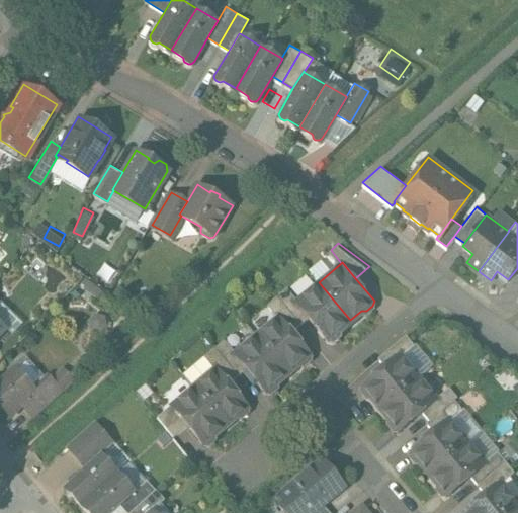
[(350,320),(319,282),(298,298),(297,300),(311,315),(330,338),(333,338),(340,333),(340,329),(350,320)]
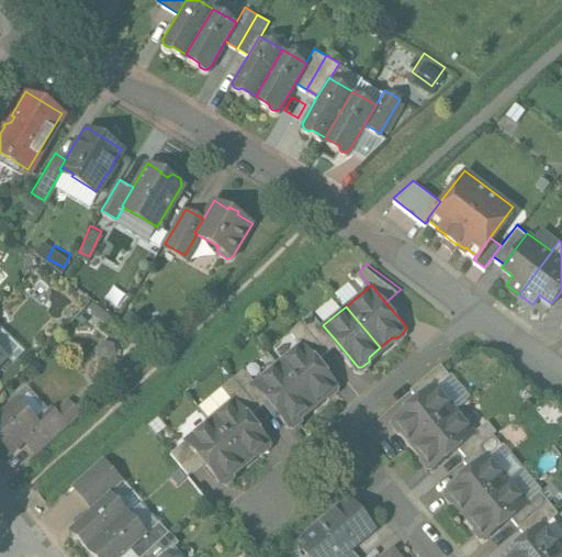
[(324,324),(313,311),(301,321),(326,352),(337,342),(323,325),(324,324)]
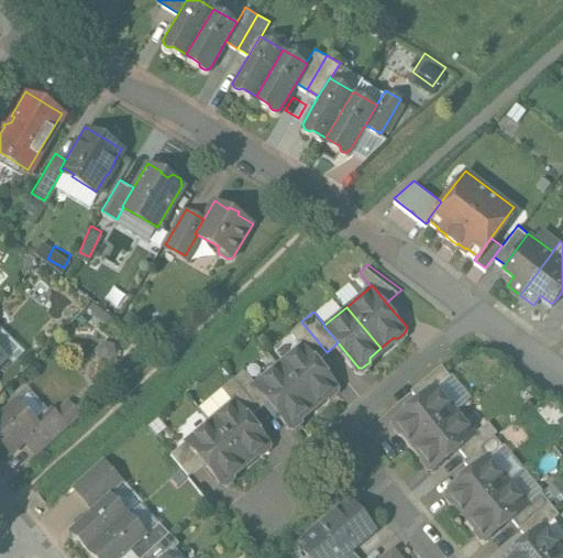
[(301,321),(289,331),(301,345),(304,343),(317,360),(327,352),(301,321)]
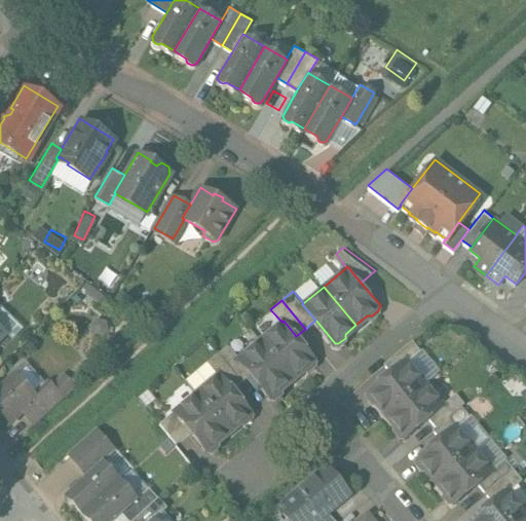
[(296,336),(284,321),(282,322),(261,339),(293,378),(304,369),(309,369),(315,364),(315,360),(296,336)]
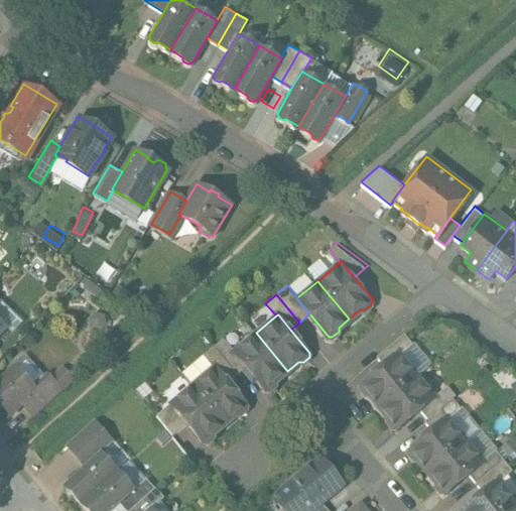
[(287,371),(256,333),(235,350),(234,351),(246,365),(266,389),(270,389),(276,384),(277,380),(287,371)]
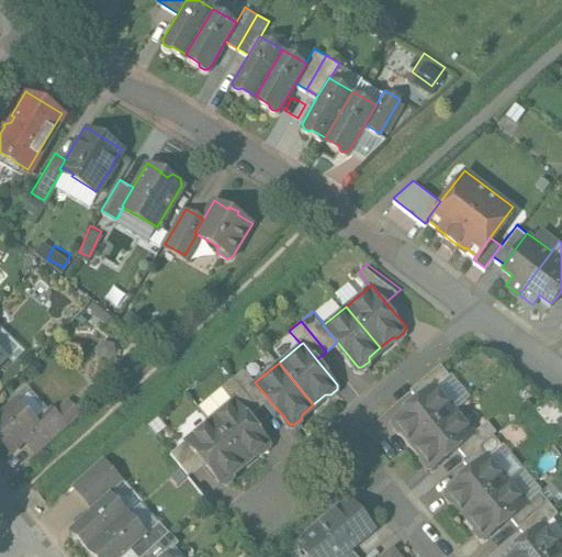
[(439,363),(408,389),(417,399),(435,385),(436,386),(449,375),(439,363)]
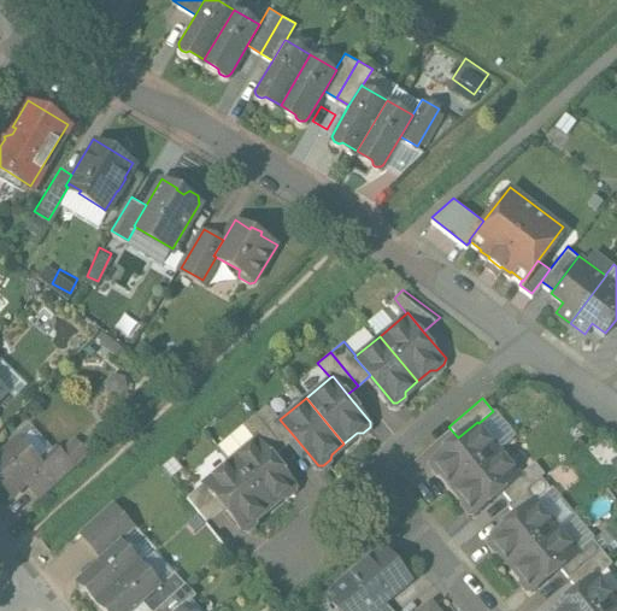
[(281,418),(268,401),(254,412),(283,446),(294,436),(280,419),(281,418)]
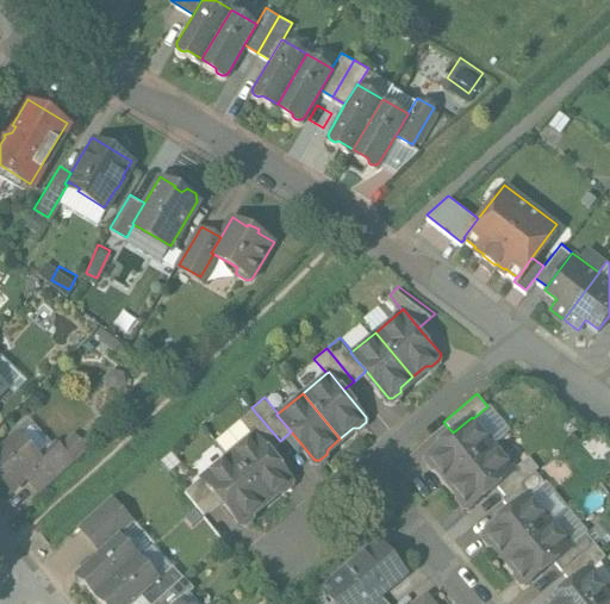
[(280,441),(251,408),(240,417),(253,433),(254,431),(269,449),(280,441)]
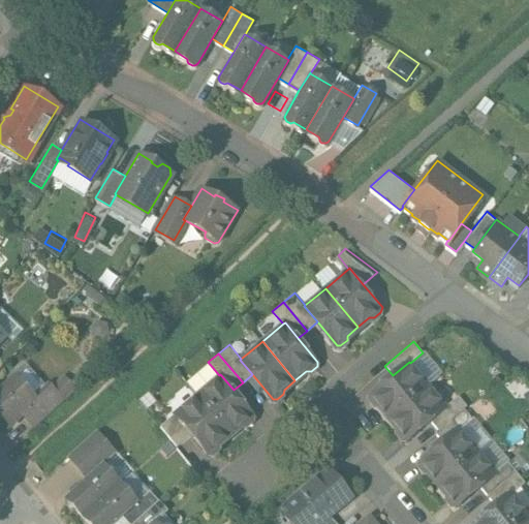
[(393,375),(370,395),(369,399),(374,405),(378,405),(387,417),(428,383),(410,363),(409,362),(393,375)]
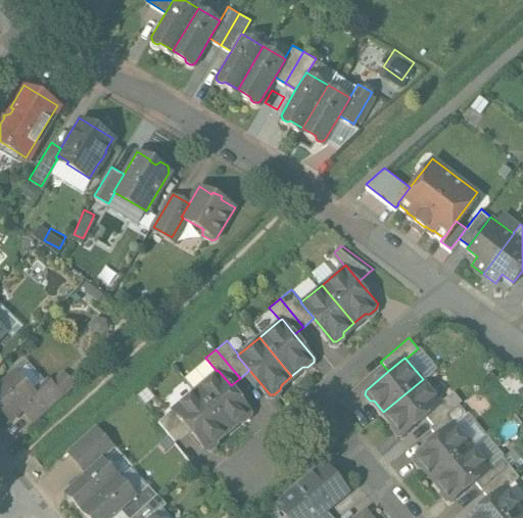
[(14,370),(0,382),(0,408),(9,419),(22,407),(37,394),(34,390),(14,370)]
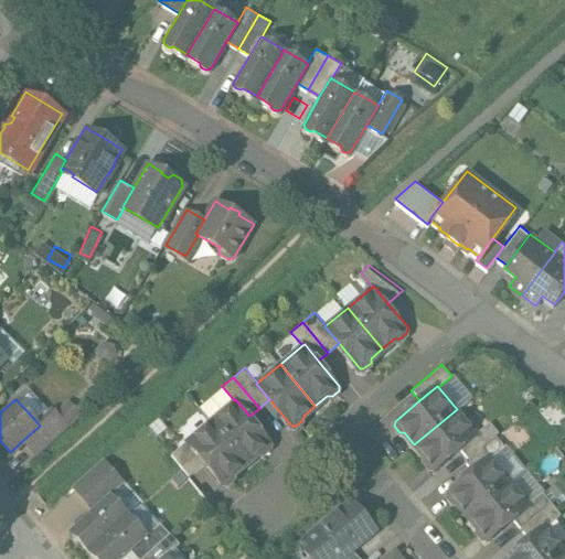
[(234,400),(211,419),(246,461),(258,451),(263,452),(269,447),(270,441),(249,416),(235,399),(234,400)]
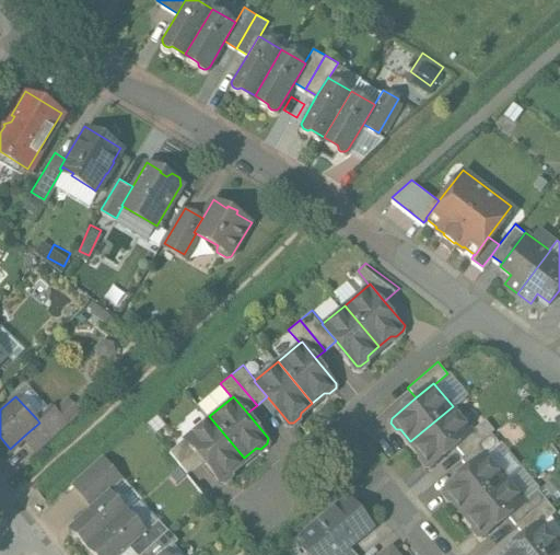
[(50,406),(36,418),(39,423),(24,436),(35,449),(65,421),(50,406)]
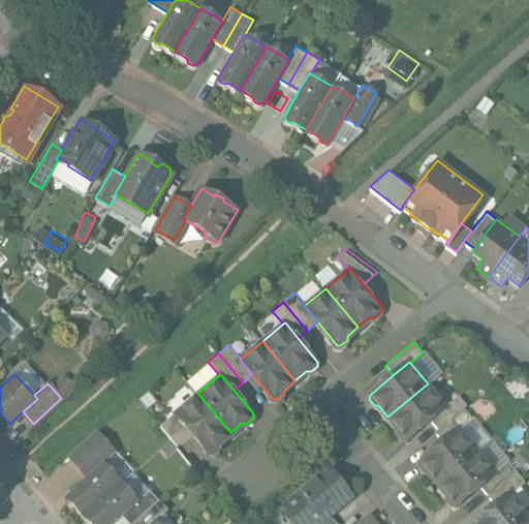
[(428,383),(387,417),(397,428),(397,432),(402,438),(406,439),(430,420),(446,406),(445,405),(428,383)]
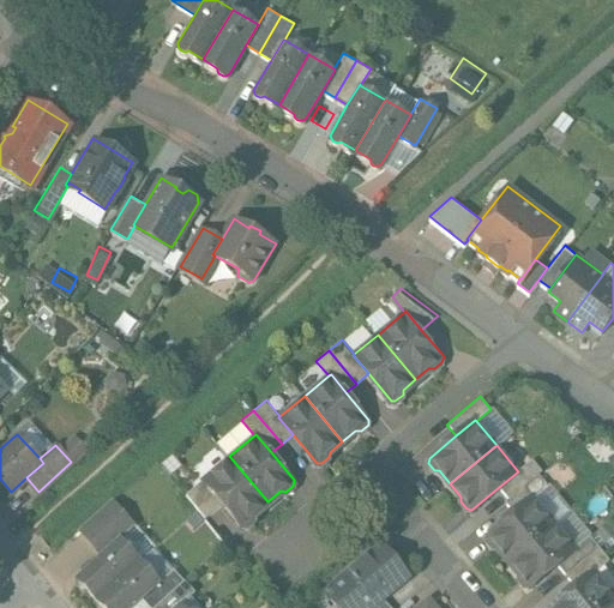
[(229,456),(204,477),(223,500),(242,523),(247,523),(254,517),(254,512),(268,501),(229,456)]
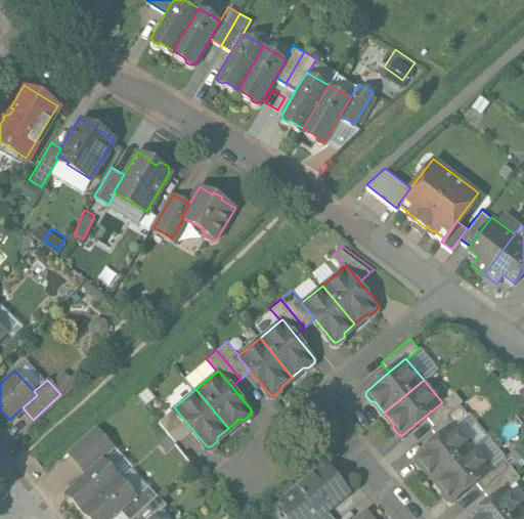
[(454,391),(441,401),(442,402),(426,416),(434,425),(460,403),(463,401),(454,391)]
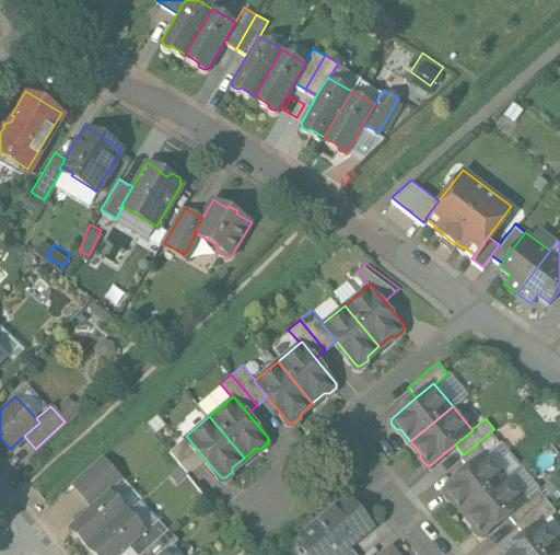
[(464,454),(461,457),(469,467),(486,453),(487,455),(501,443),(491,431),(464,454)]
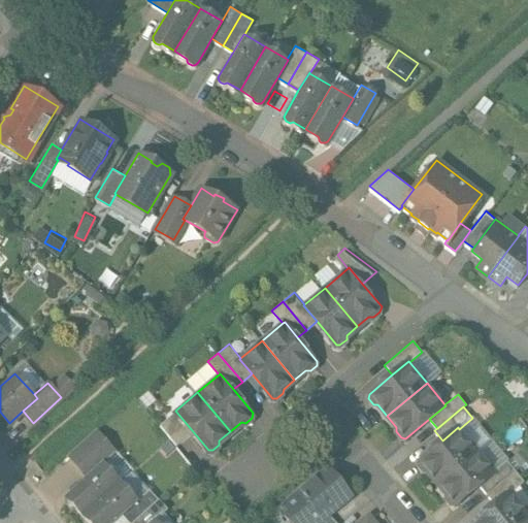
[(192,430),(175,411),(160,423),(176,444),(192,430)]
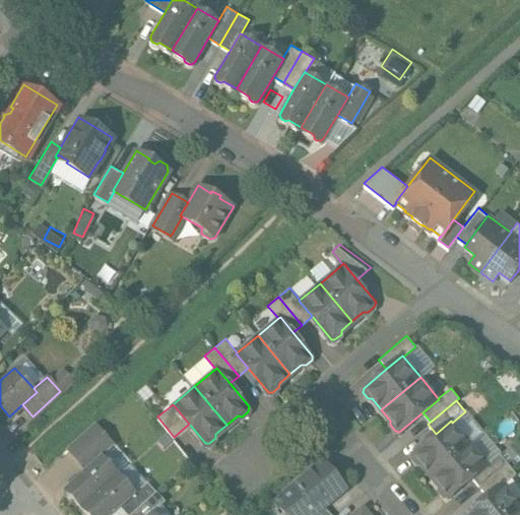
[(436,434),(412,453),(411,457),(416,463),(421,463),(430,474),(468,442),(452,423),(451,421),(436,434)]
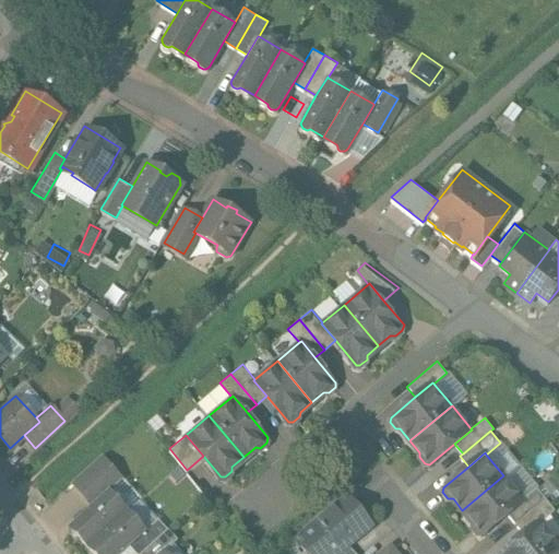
[(99,454),(70,481),(91,503),(107,488),(108,488),(120,476),(99,454)]
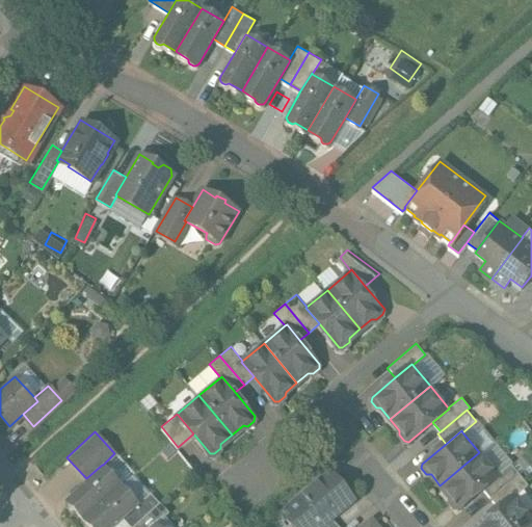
[(479,452),(440,485),(449,497),(449,501),(454,507),(459,508),(482,489),(499,475),(498,474),(479,452)]
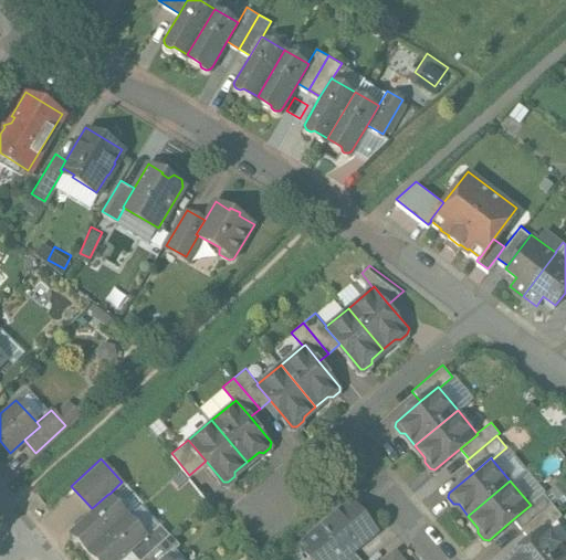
[(92,508),(71,527),(71,531),(72,535),(74,537),(76,538),(79,537),(90,549),(127,515),(109,494),(108,494),(92,508)]
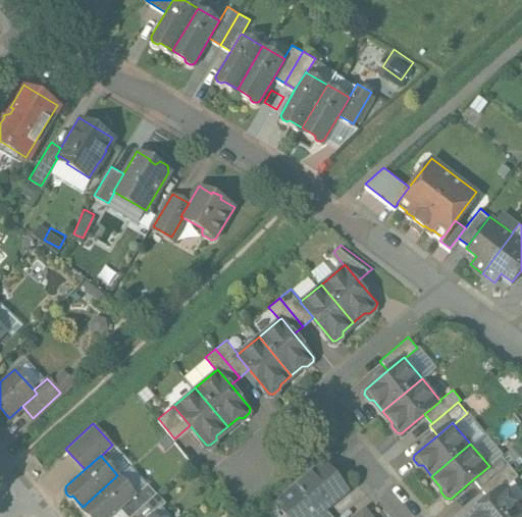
[(489,466),(473,479),(480,488),(509,465),(501,456),(488,465),(489,466)]
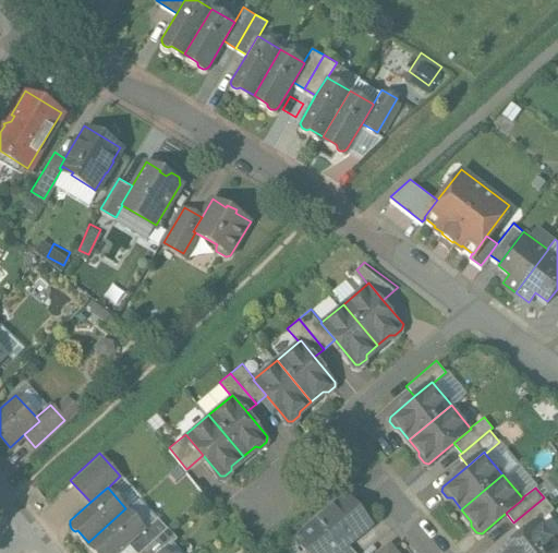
[(349,494),(295,538),(307,552),(337,552),(349,543),(373,523),(349,494)]
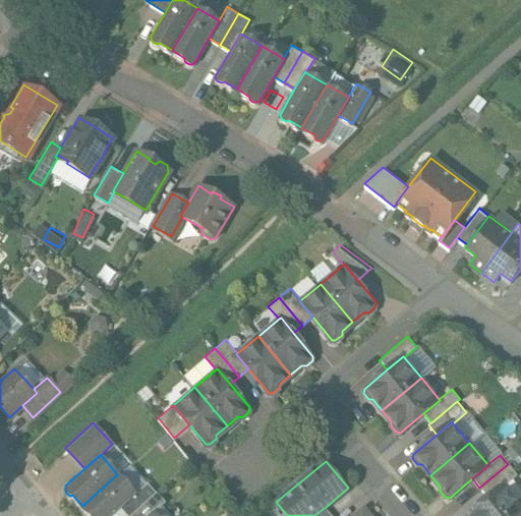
[(508,464),(479,488),(487,498),(503,485),(504,486),(517,475),(508,464)]
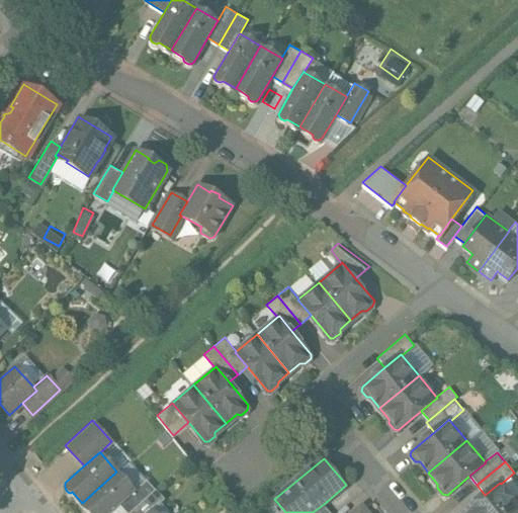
[(116,472),(82,503),(91,512),(108,512),(119,503),(134,490),(134,489),(116,472)]
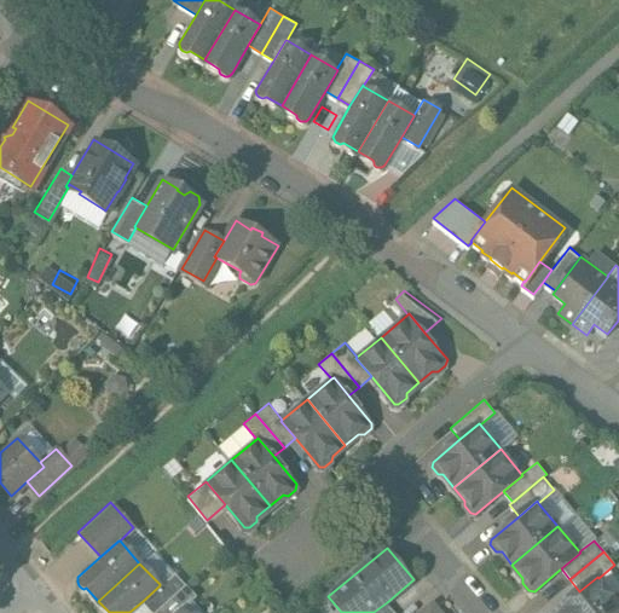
[(174,571),(160,584),(160,585),(143,601),(152,612),(185,583),(174,571)]
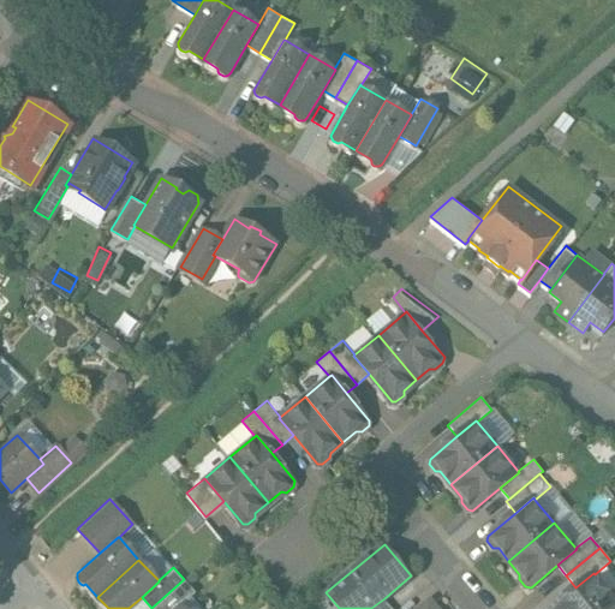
[(575,587),(549,608),(601,608),(614,598),(595,574),(593,573),(575,587)]
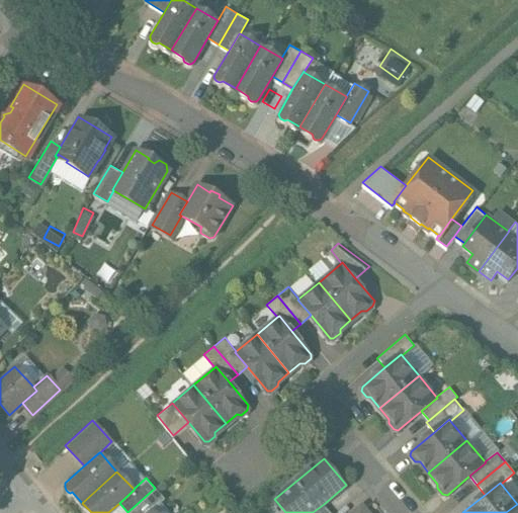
[(155,488),(127,512),(146,512),(152,509),(164,498),(155,488)]
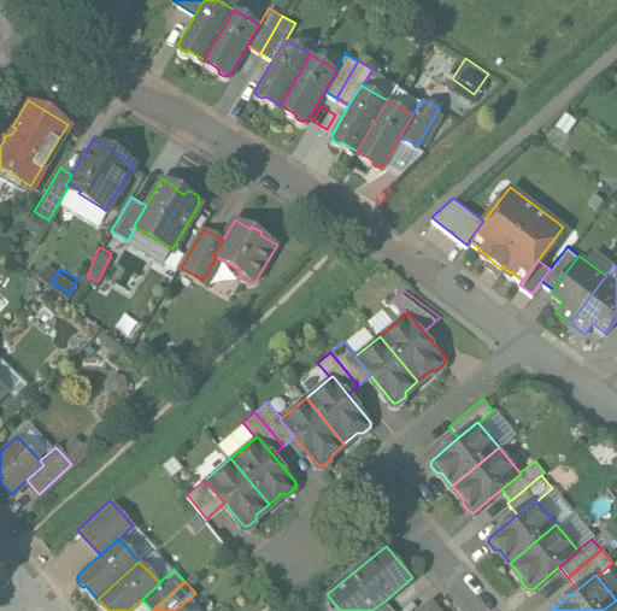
[(394,610),(386,600),(372,610),(394,610)]
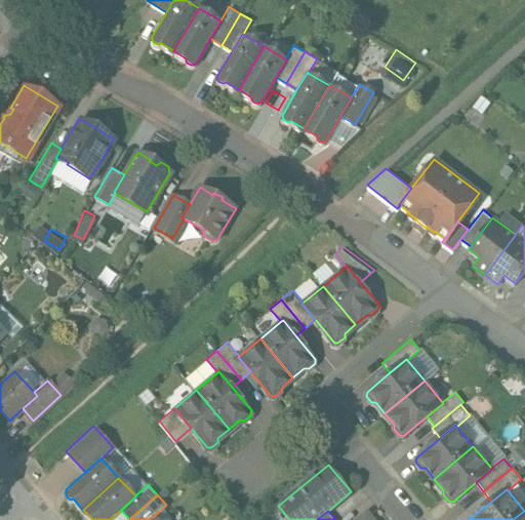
[(373,519),(366,511),(356,519),(373,519)]
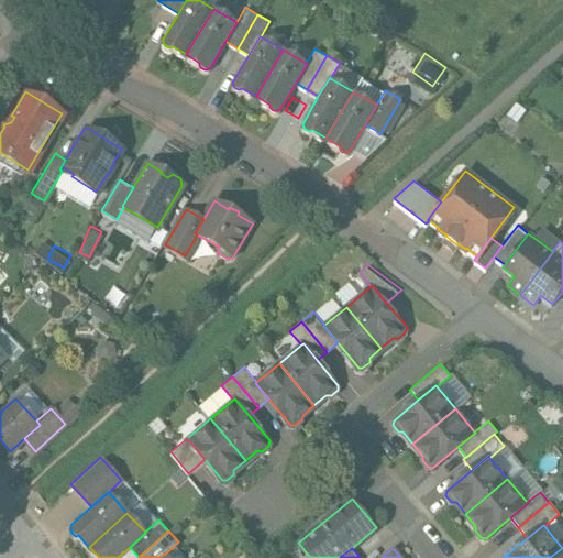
[(562,557),(562,548),(550,557),(562,557)]
